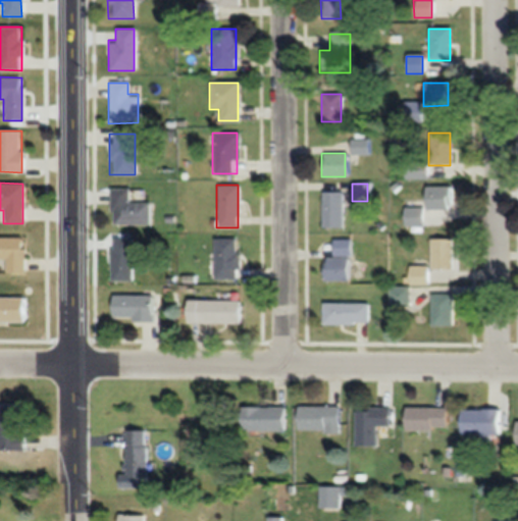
[(424,187),(424,210),(448,210),(448,187),(424,187)]
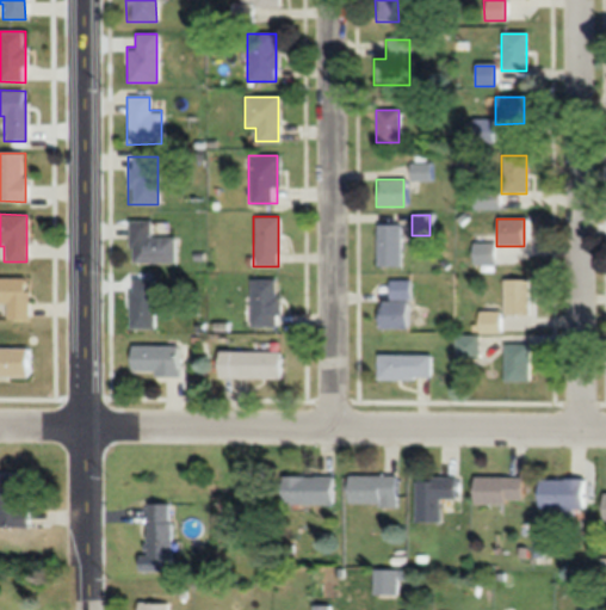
[(173,264),(173,238),(150,238),(150,221),(128,221),(128,264),(173,264)]
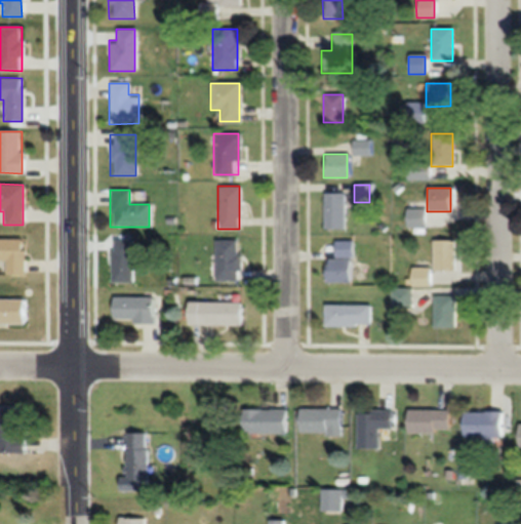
[(322,229),(343,229),(343,193),(322,193),(322,229)]
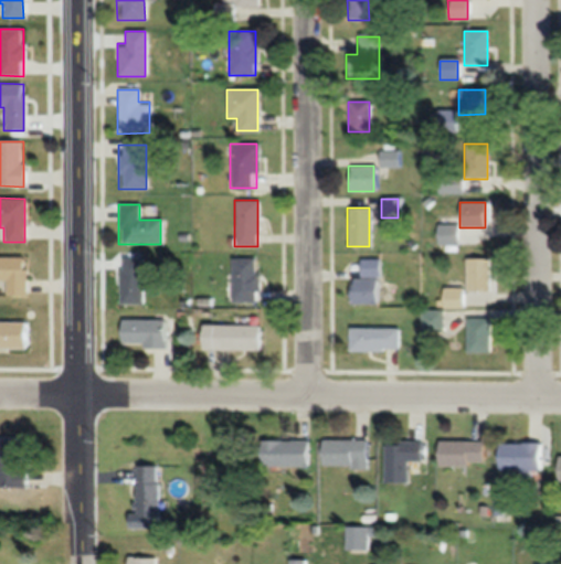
[(457,245),(457,224),(436,224),(436,245),(457,245)]
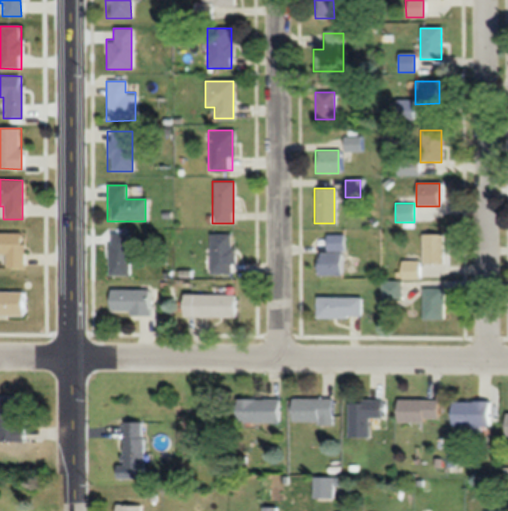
[(22,233),(0,233),(0,255),(4,255),(4,268),(23,267),(22,233)]
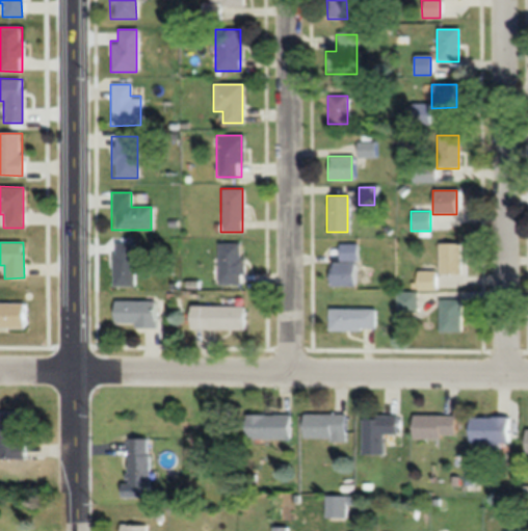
[(111,287),(133,287),(133,242),(111,242),(111,287)]
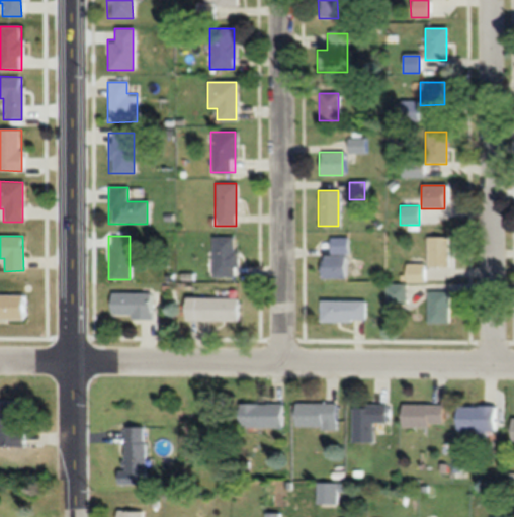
[(235,276),(235,237),(210,237),(210,253),(205,253),(205,276),(235,276)]
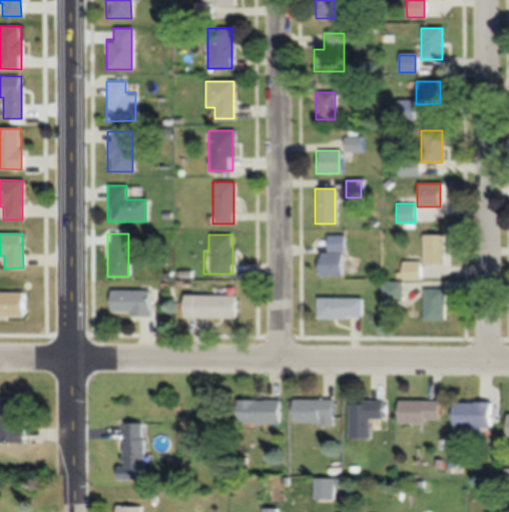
[(316,253),(316,276),(341,276),(341,235),(326,235),(326,253),(316,253)]
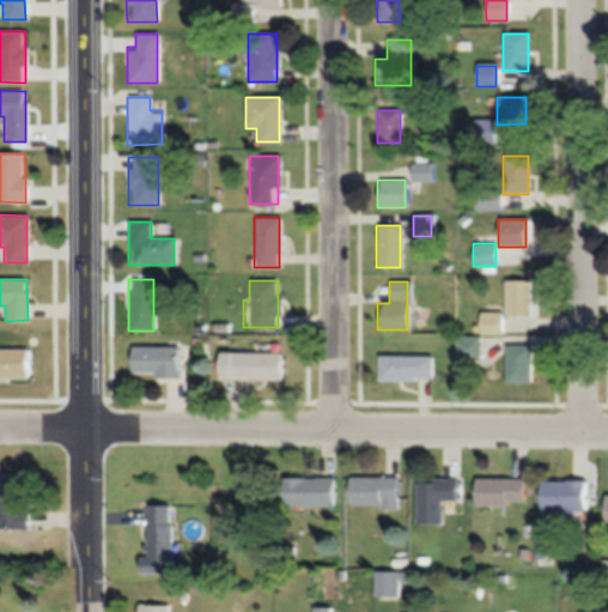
[(503,316),(529,316),(529,282),(503,282),(503,316)]
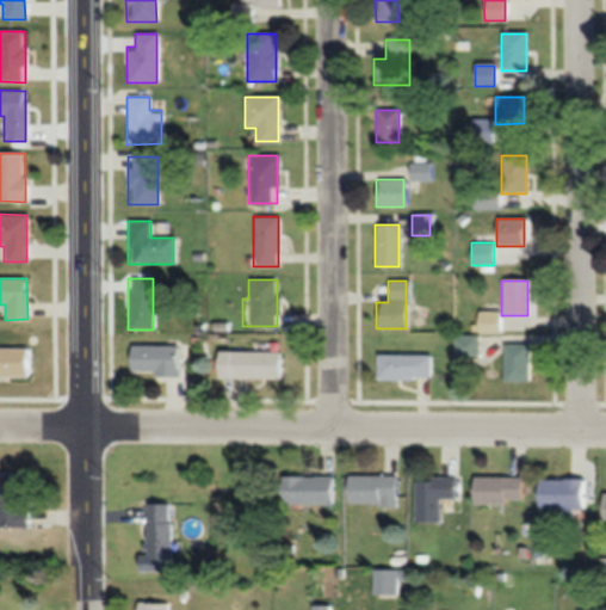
[(478,332),(498,332),(498,313),(480,313),(480,321),(478,321),(478,332)]
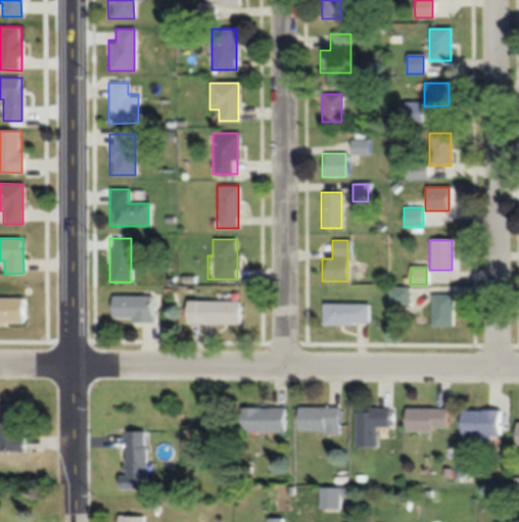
[(389,306),(408,306),(408,288),(389,288),(389,306)]
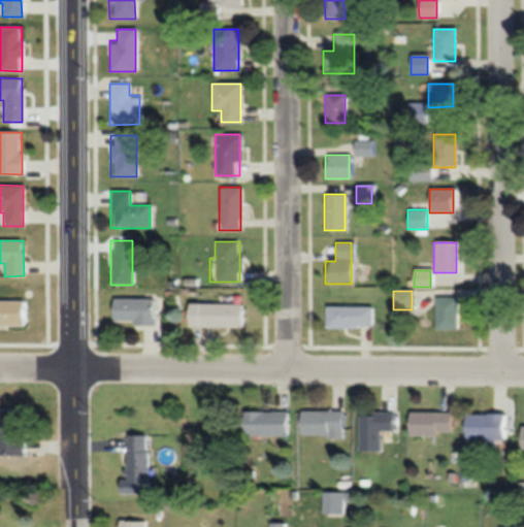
[(456,330),(456,298),(434,298),(434,330),(456,330)]
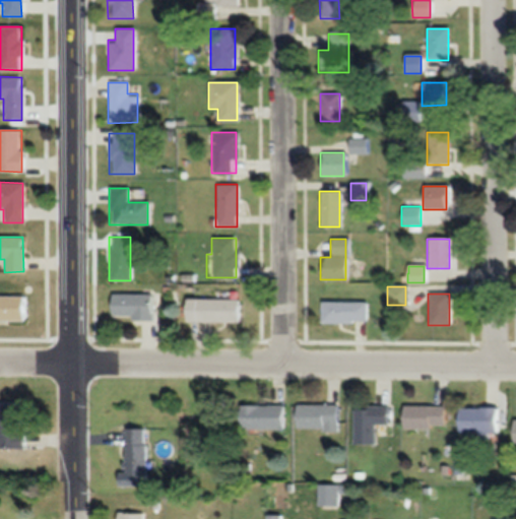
[(150,295),(111,295),(111,320),(150,320),(150,295)]
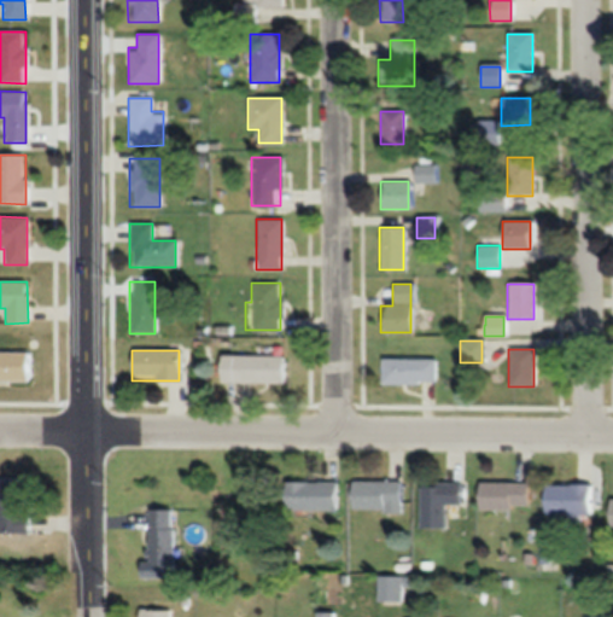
[(0,380),(27,382),(27,353),(0,353),(0,380)]
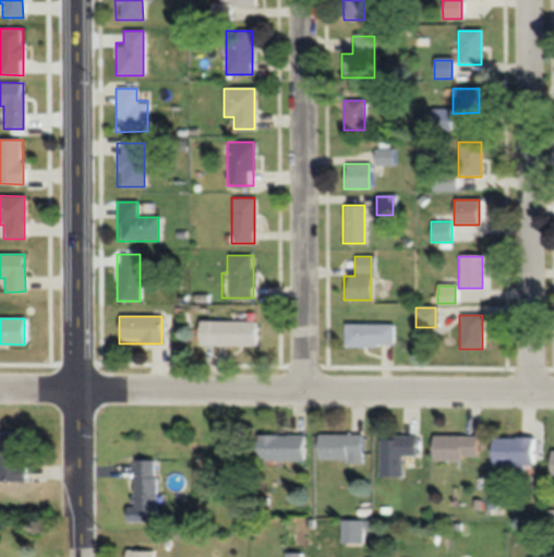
[(254,321),(200,321),(200,346),(254,346),(254,321)]
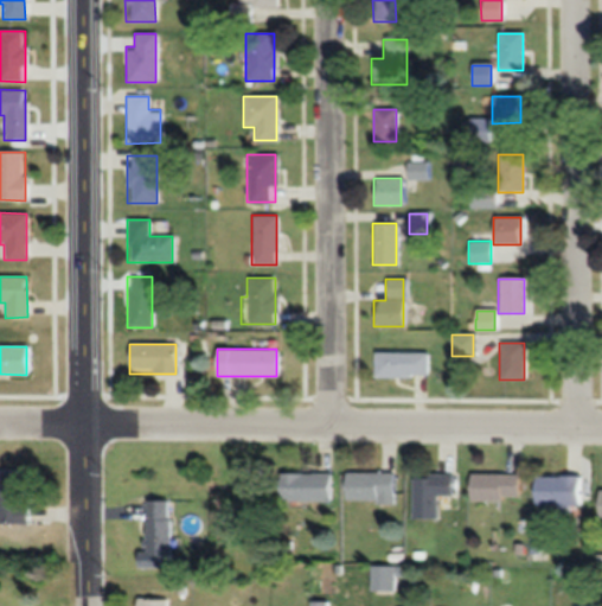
[(373,377),(426,377),(426,352),(373,352),(373,377)]
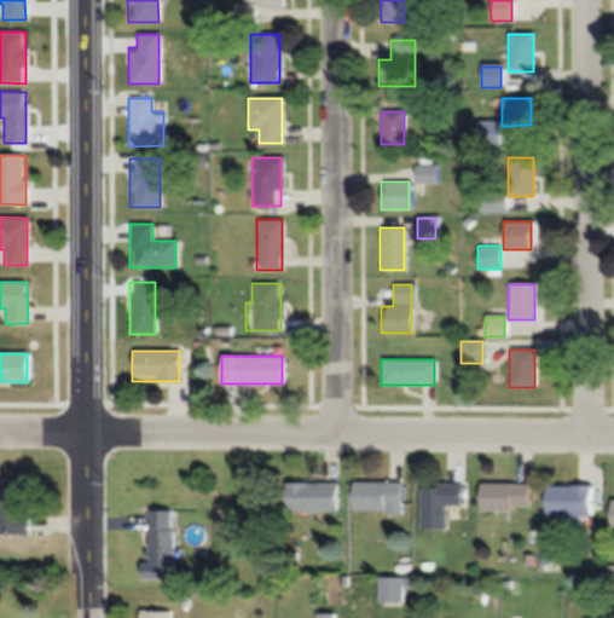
[(24,483),(0,481),(0,531),(24,532),(24,483)]
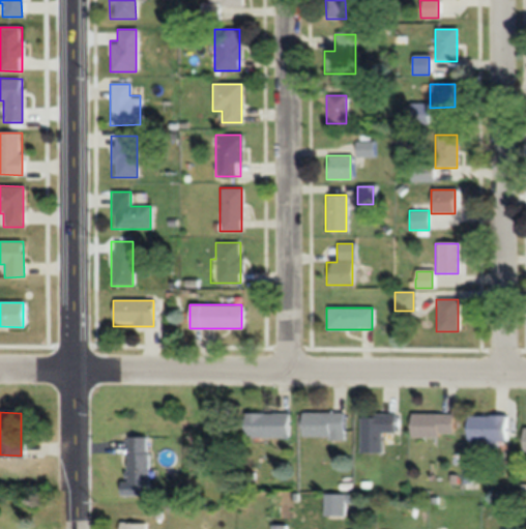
[(287,437),(287,413),(244,413),(244,437),(287,437)]
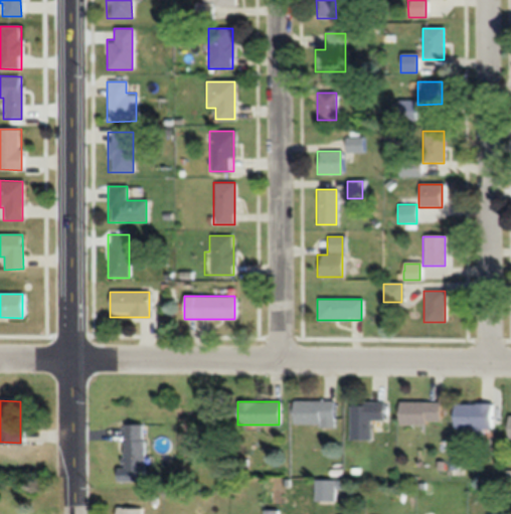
[(333,426),(333,401),(292,401),(292,426),(333,426)]
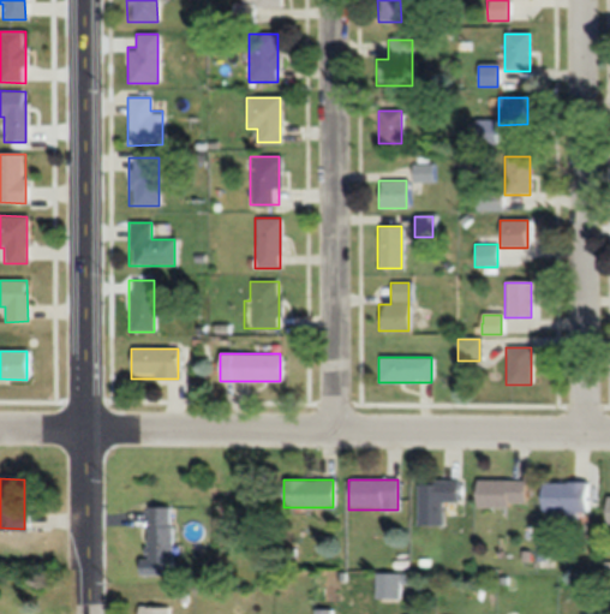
[(441,526),(441,504),(456,504),(456,481),(416,481),(416,526),(441,526)]
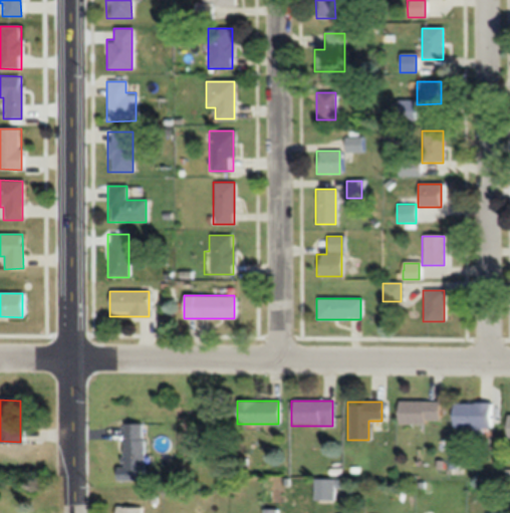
[(397,425),(438,425),(438,402),(397,402),(397,425)]
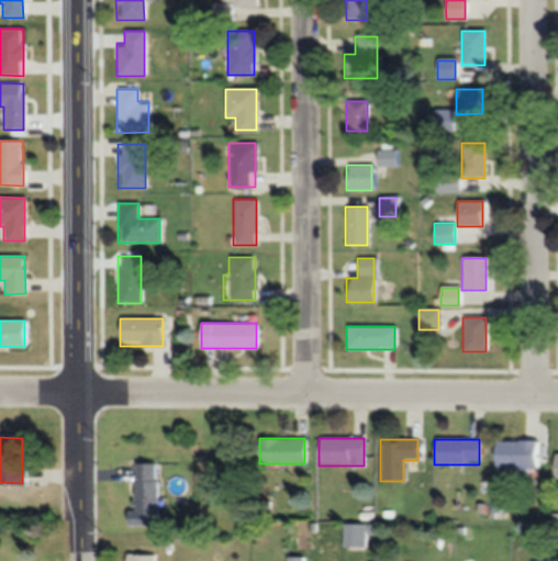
[(536,441),(494,441),(494,469),(536,469),(536,441)]
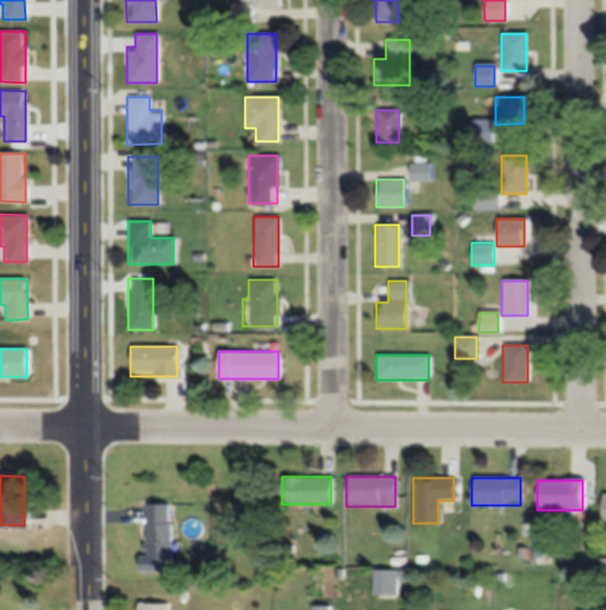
[(169,572),(169,504),(147,504),(147,555),(136,555),(136,572),(169,572)]
